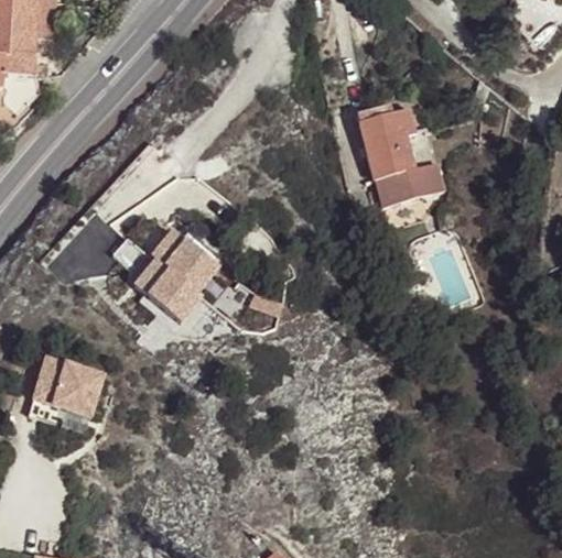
[(54,35),(54,1),(34,0),(34,6),(0,6),(0,52),(33,54),(35,35),(54,35)]
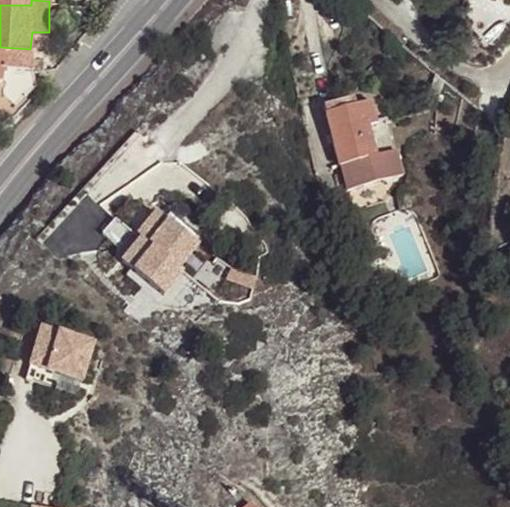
[(32,67),(30,49),(0,47),(0,79),(1,78),(2,65),(32,67)]
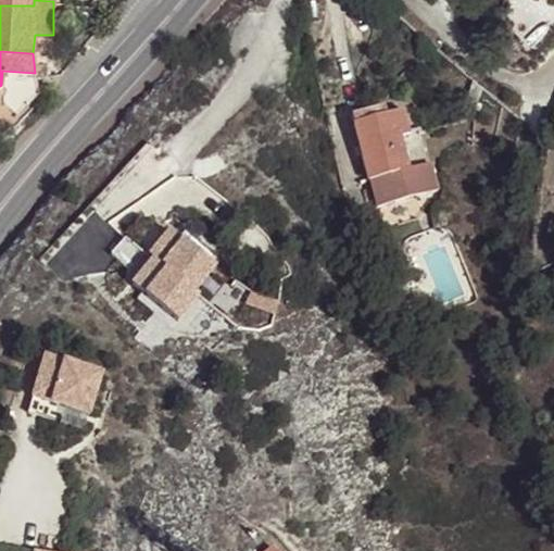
[(350,110),(353,119),(386,110),(383,101),(350,110)]
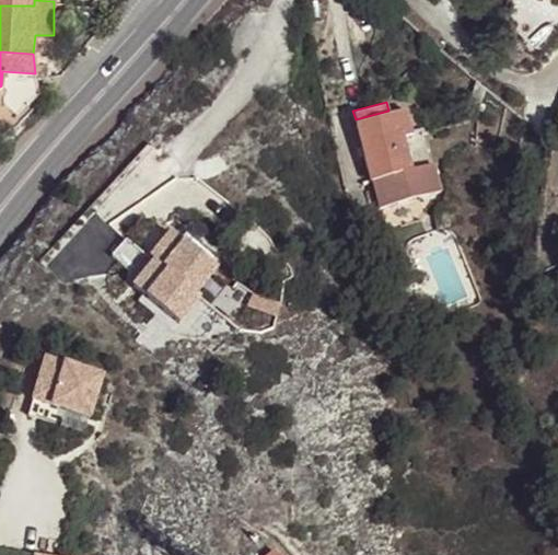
[(356,119),(378,203),(439,185),(432,160),(410,165),(402,133),(410,129),(404,106),(388,111),(356,119)]
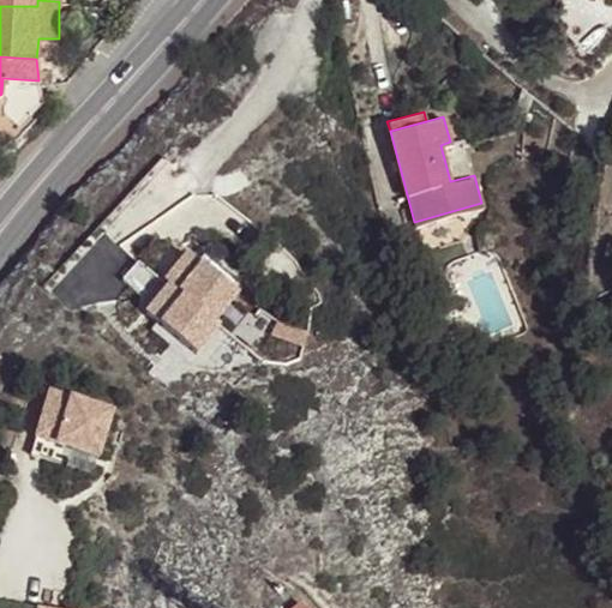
[(162,278),(167,282),(203,313),(227,286),(186,250),(162,278)]
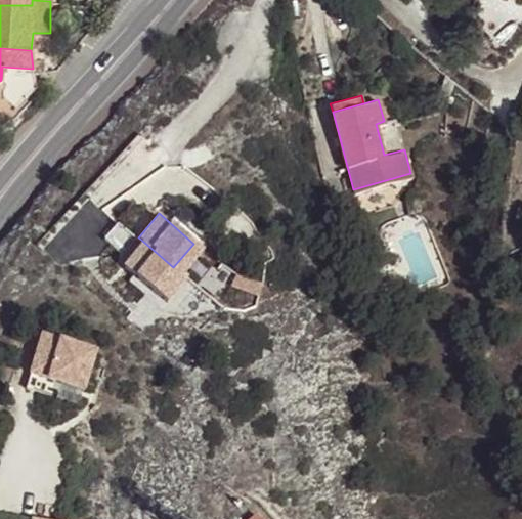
[(142,241),(122,264),(158,294),(177,270),(173,267),(142,241)]
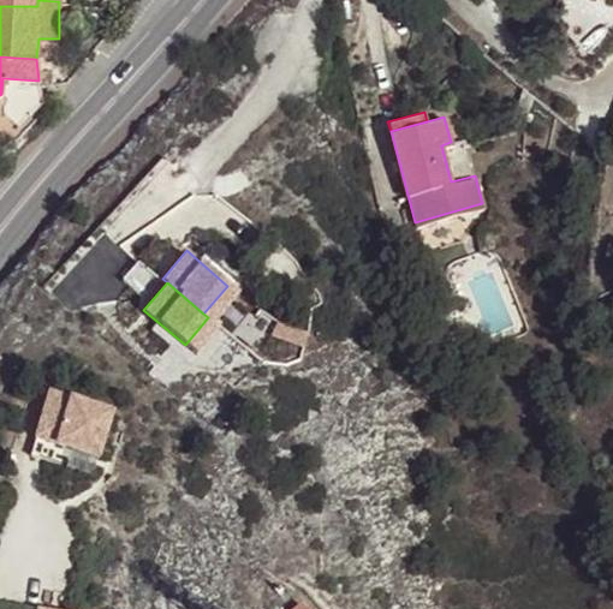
[(236,293),(227,286),(203,314),(208,317),(212,321),(236,293)]
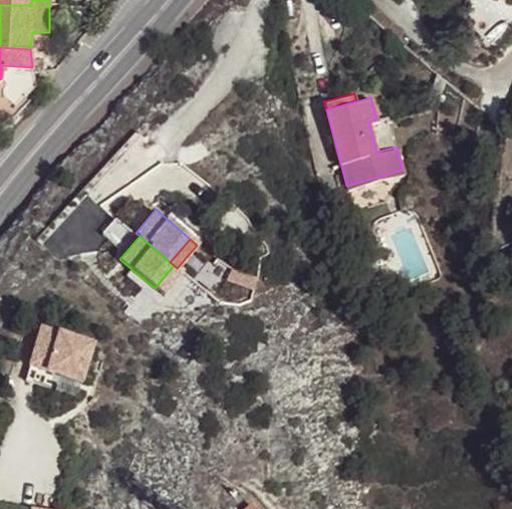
[(174,265),(155,288),(162,294),(181,271),(177,268),(174,265)]
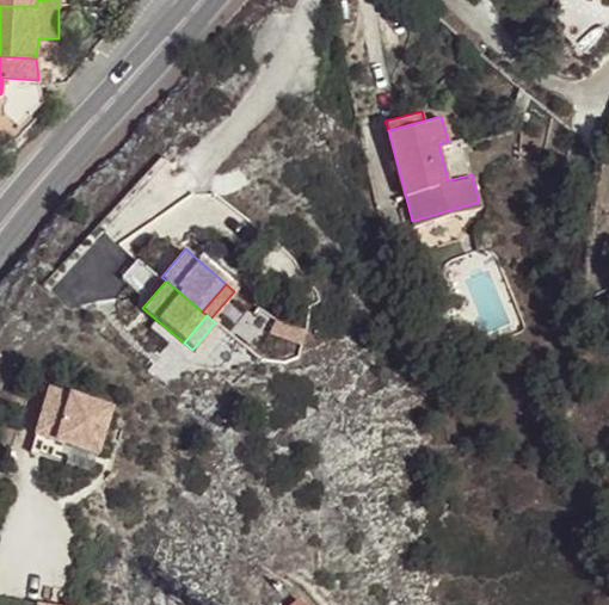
[(49,386),(34,433),(71,445),(94,454),(111,405),(49,386)]
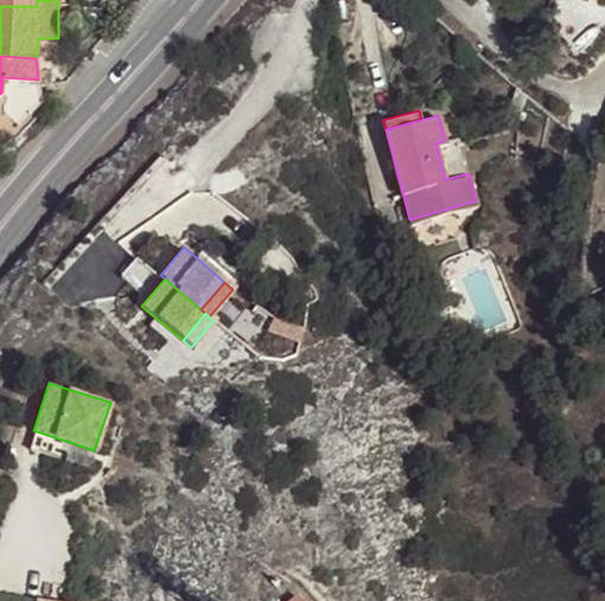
[(89,464),(94,451),(70,442),(65,456),(89,464)]
